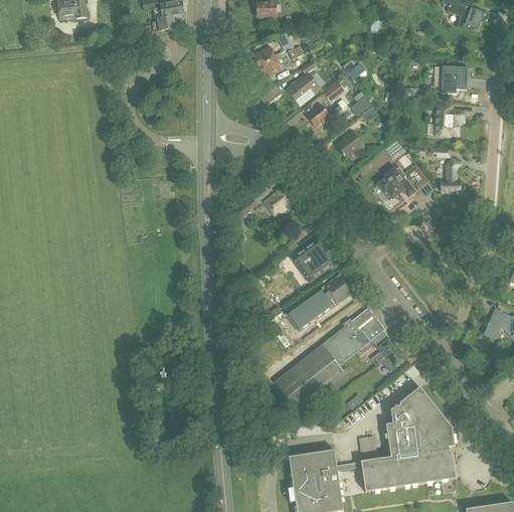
[(56,0),(58,19),(75,17),(86,16),(83,0),(56,0)]
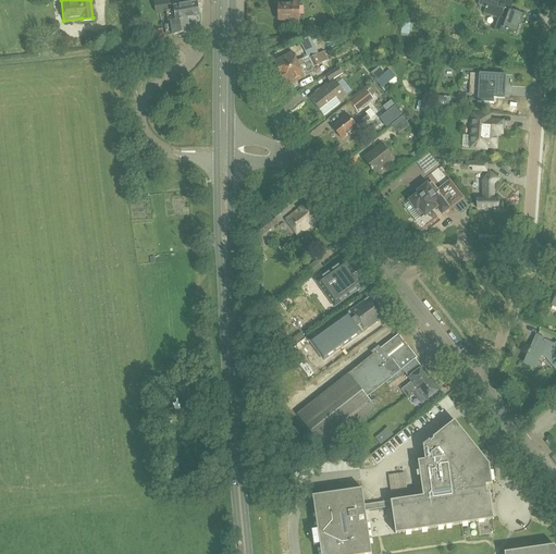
[(168,19),(170,19),(172,33),(189,29),(189,28),(194,27),(192,17),(197,16),(197,14),(199,14),(197,0),(192,0),(170,4),(169,0),(153,0),(155,10),(165,8),(168,19)]
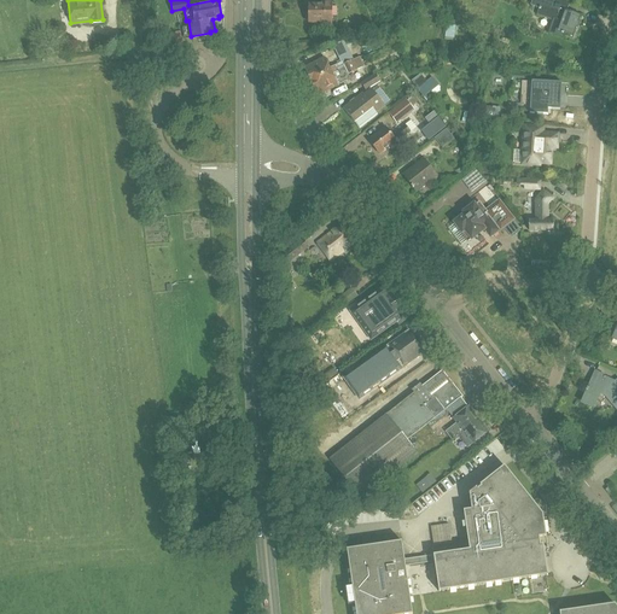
[(319,22),(330,22),(330,0),(321,0),(321,1),(308,1),(308,18),(319,18),(319,22)]
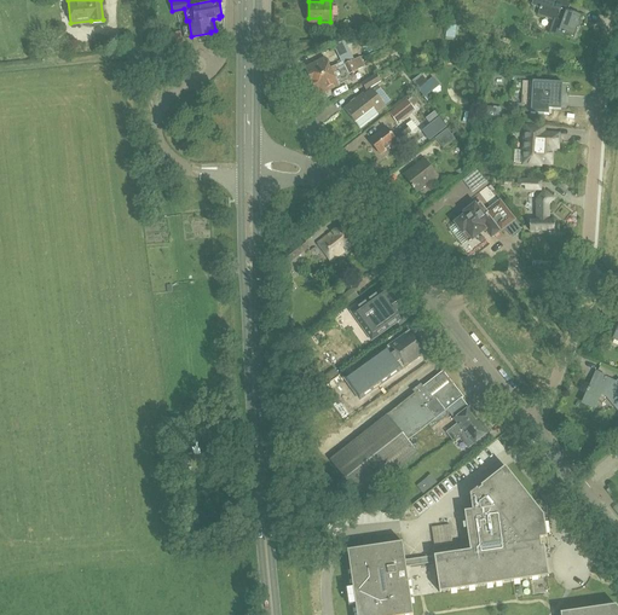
[(566,9),(570,0),(531,0),(531,1),(541,5),(538,11),(554,16),(549,30),(560,34),(562,29),(572,33),(575,24),(576,24),(578,17),(579,12),(566,9)]
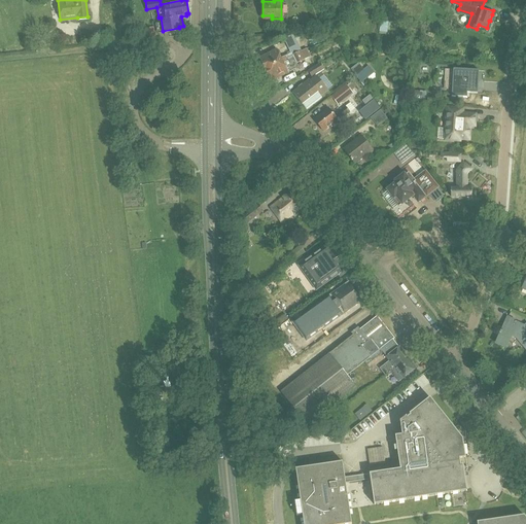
[(386,30),(387,20),(380,19),(379,29),(386,30)]
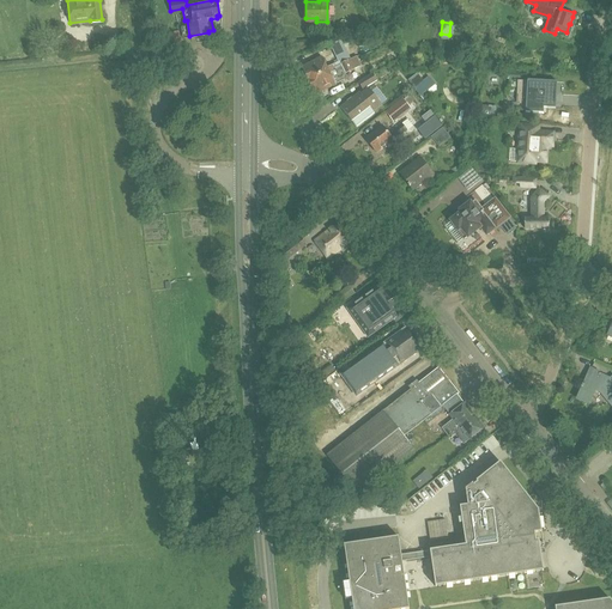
[(158,43),(168,42),(167,30),(157,31),(158,43)]
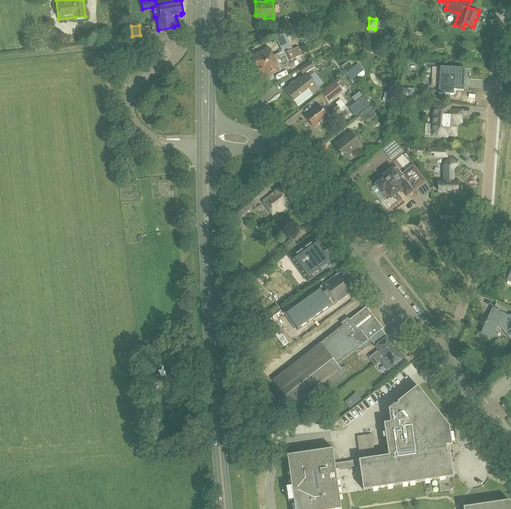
[(291,47),(287,39),(279,44),(282,51),(291,47)]
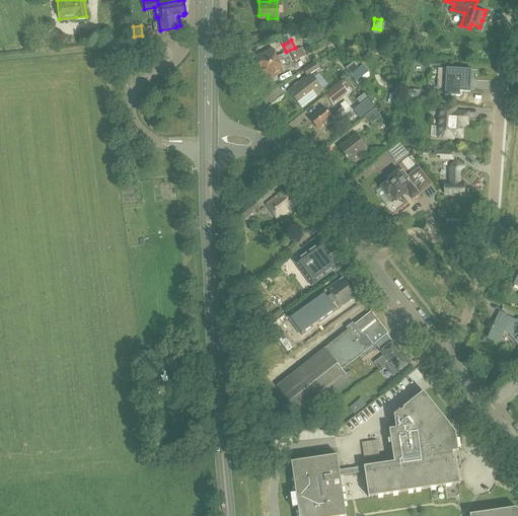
[(260,66),(281,55),(280,53),(275,55),(271,46),(262,51),(263,53),(254,57),(260,66)]
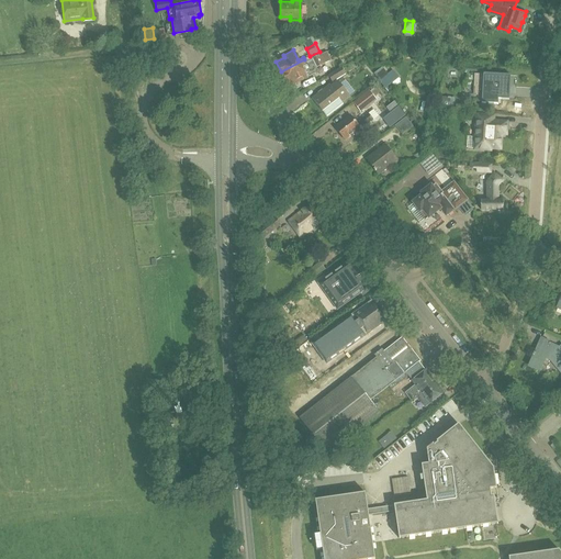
[(281,71),(287,81),(294,77),(295,79),(305,74),(305,75),(317,69),(316,65),(329,58),(325,49),(320,52),(304,59),(281,71)]
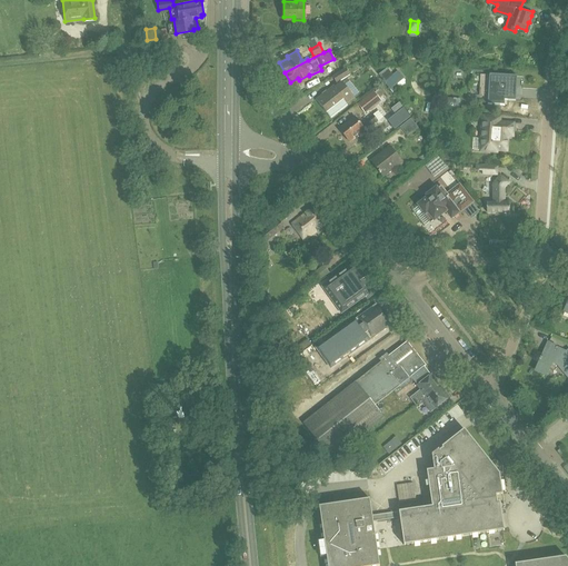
[(331,73),(335,80),(349,71),(345,65),(331,73)]
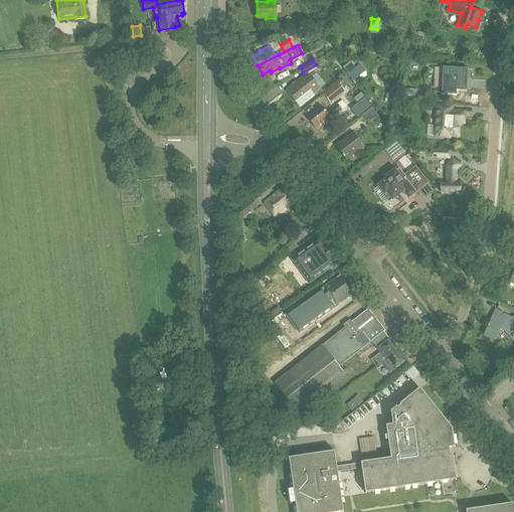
[(349,58),(341,64),(346,71),(354,65),(349,58)]
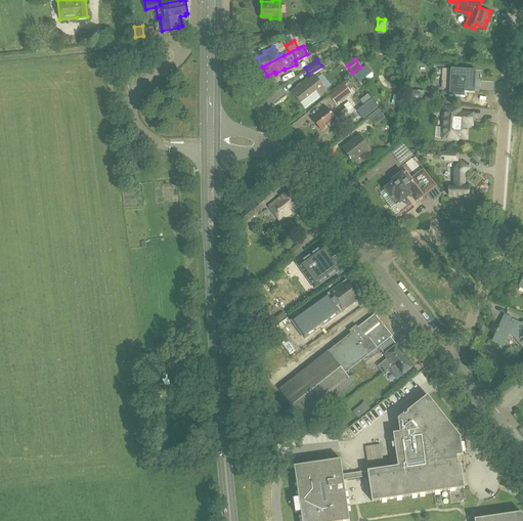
[(464,90),(474,90),(475,68),(449,66),(448,93),(464,94),(464,90)]
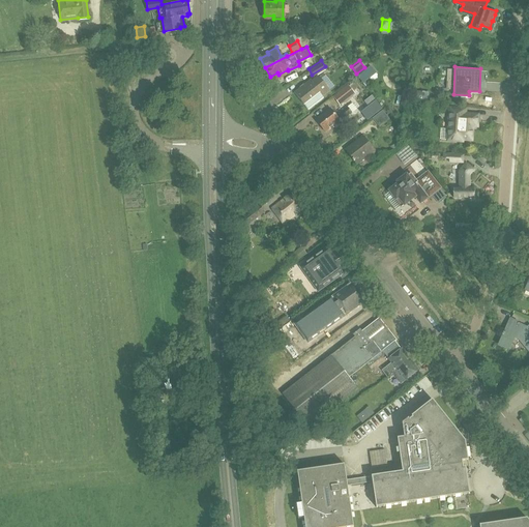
[(364,68),(357,75),(361,79),(368,74),(364,68)]
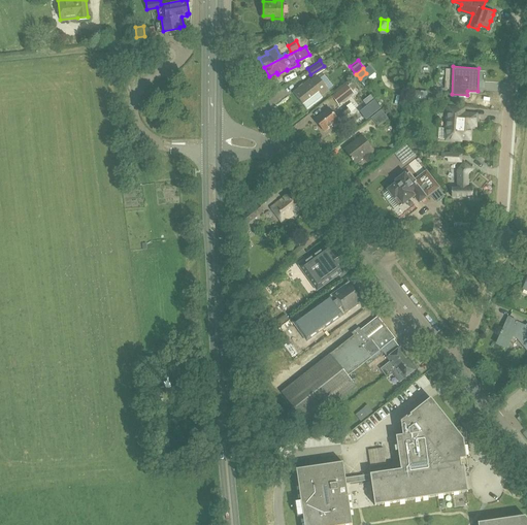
[(291,89),(305,106),(327,89),(322,83),(314,72),(311,74),(307,77),(307,76),(291,89)]
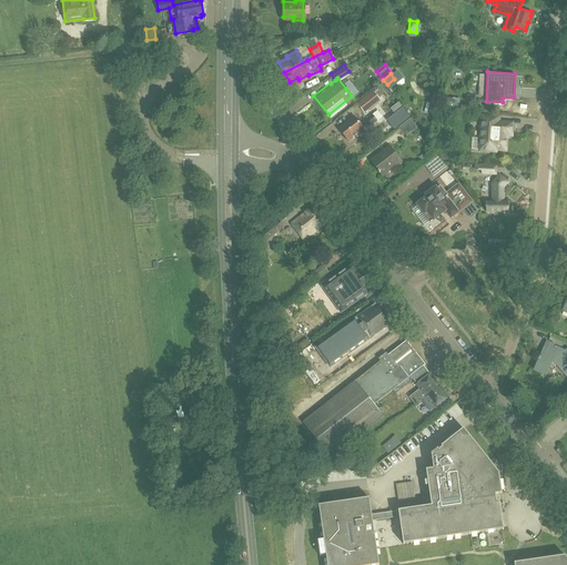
[(355,100),(364,111),(380,98),(372,88),(355,100)]
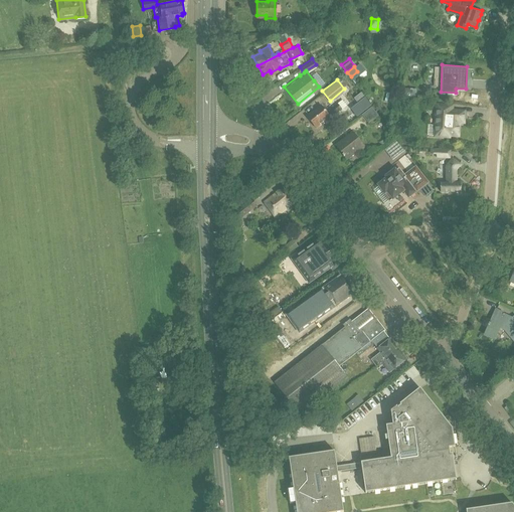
[(368,104),(359,92),(353,97),(356,102),(349,108),(355,115),(368,104)]
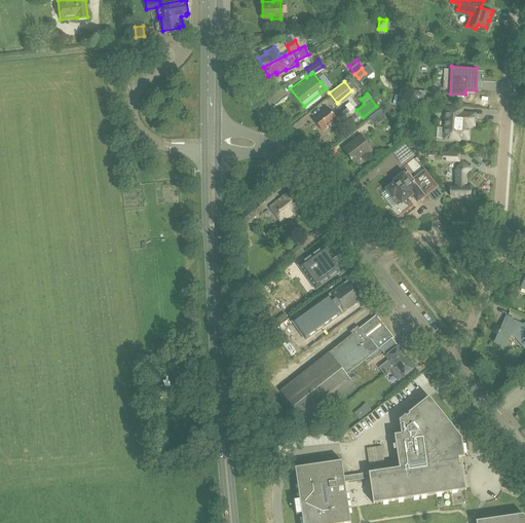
[(316,122),(322,128),(329,122),(331,124),(337,118),(336,117),(348,108),(343,103),(332,112),(327,106),(313,117),(314,119),(313,120),(315,123),(316,122)]
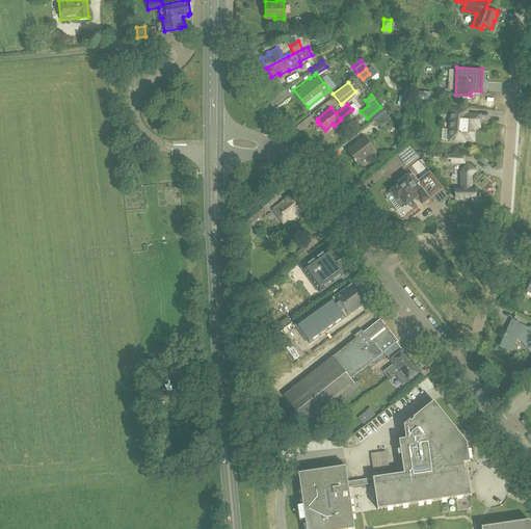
[(454,139),(462,140),(463,138),(472,138),(473,124),(479,124),(479,113),(463,112),(463,106),(451,106),(450,128),(448,128),(447,139),(454,139)]
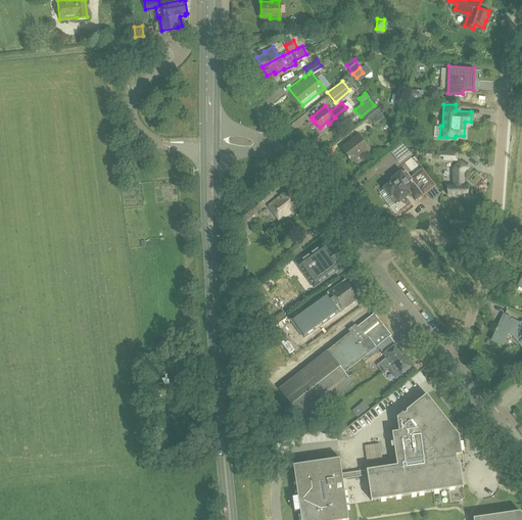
[(384,112),(378,105),(377,106),(370,111),(367,113),(374,123),(384,115),(383,114),(384,112)]
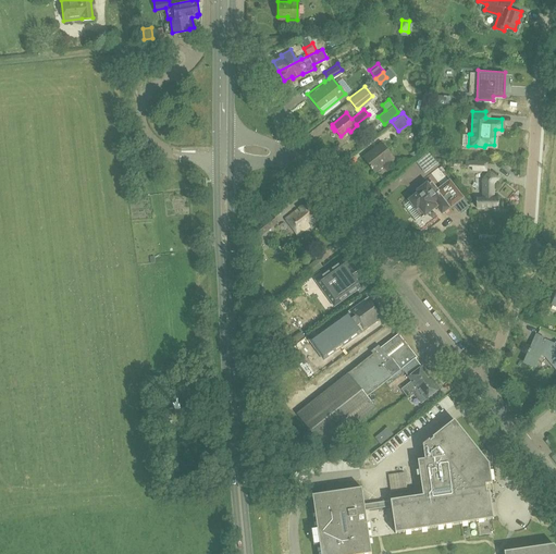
[(437,139),(431,145),(437,154),(445,147),(437,139)]
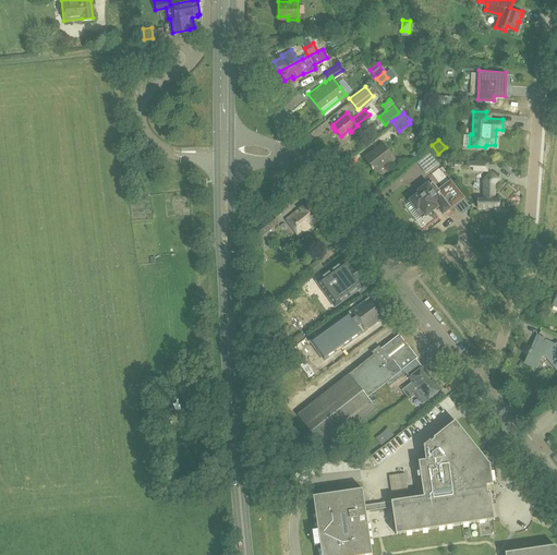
[(363,155),(375,170),(392,156),(382,141),(363,155)]
